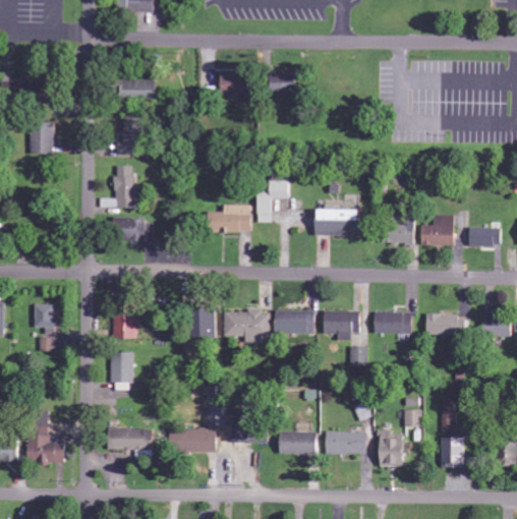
[(116,0),(116,10),(154,11),(153,0),(116,0)]
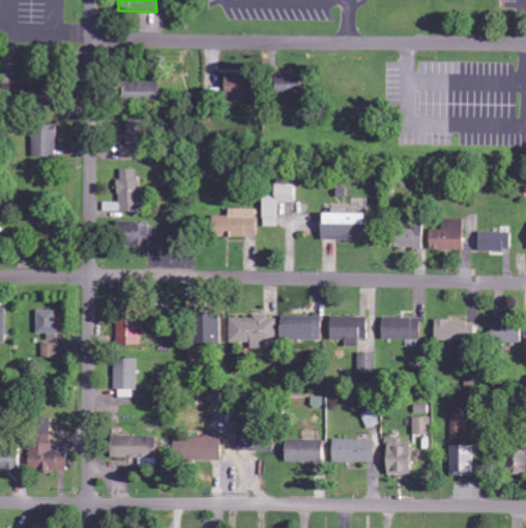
[(251,75),(224,74),(223,95),(250,96),(251,75)]
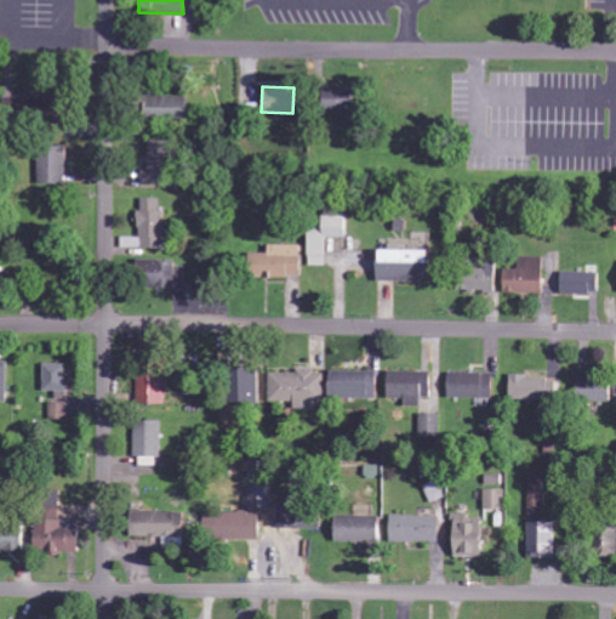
[(352,87),(320,89),(320,111),(353,111),(352,87)]
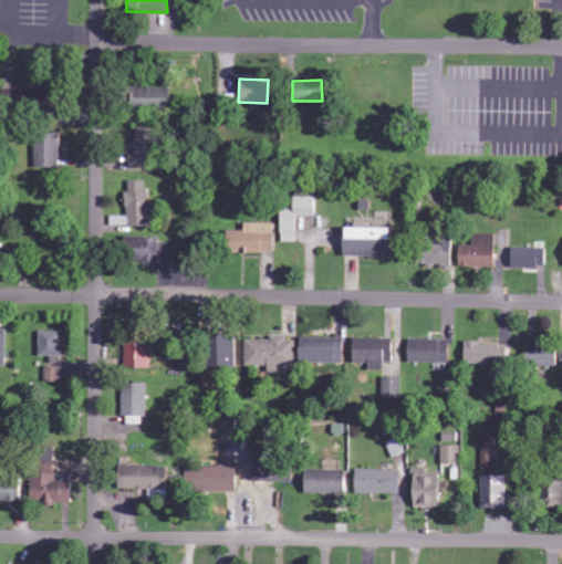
[(11,87),(13,104),(56,101),(54,83),(11,87)]
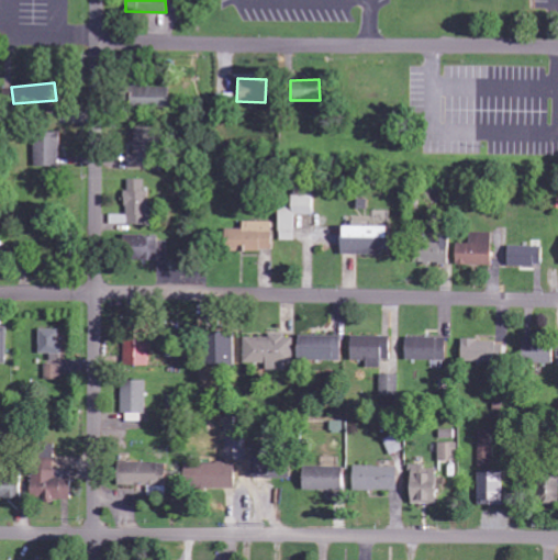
[(168,85),(130,85),(130,107),(168,105),(168,85)]
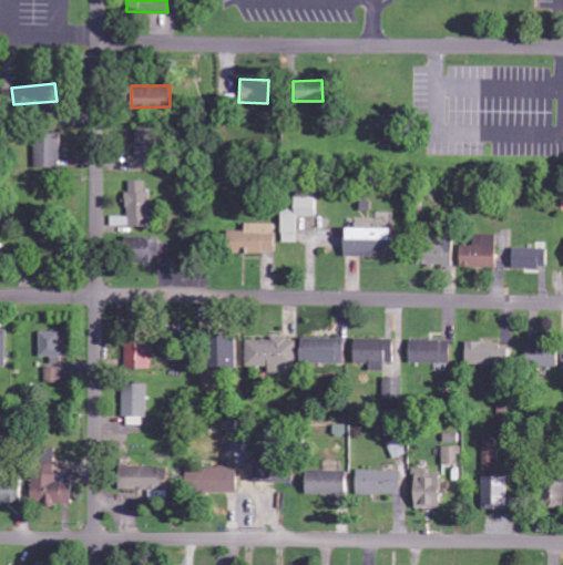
[(159,127),(133,126),(132,155),(128,155),(126,168),(157,168),(159,127)]
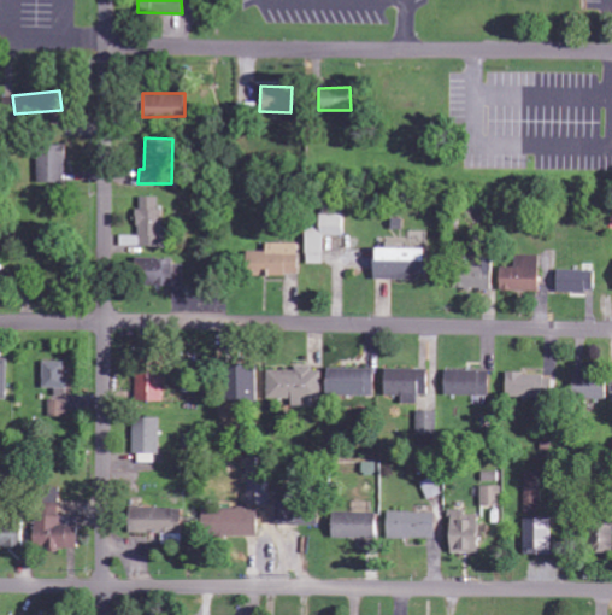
[(62,182),(62,145),(35,146),(35,182),(62,182)]
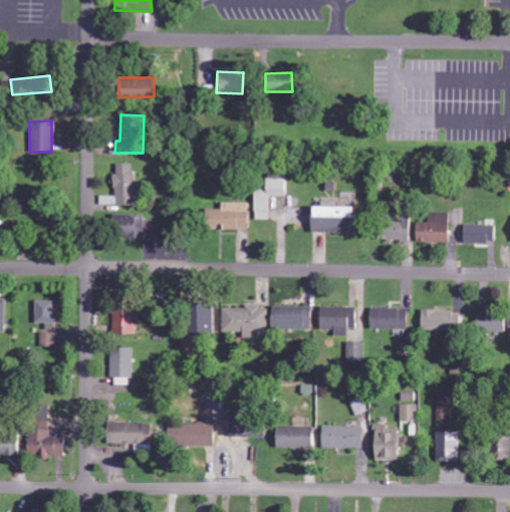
[(130,164),(113,164),(112,195),(97,195),(97,204),(135,204),(135,173),(130,173),(130,164)]
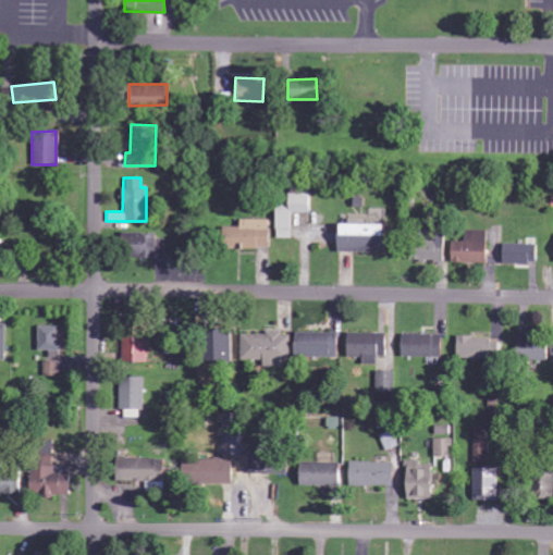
[(310,194),(275,193),(274,236),(290,236),(291,211),(309,212),(310,194)]
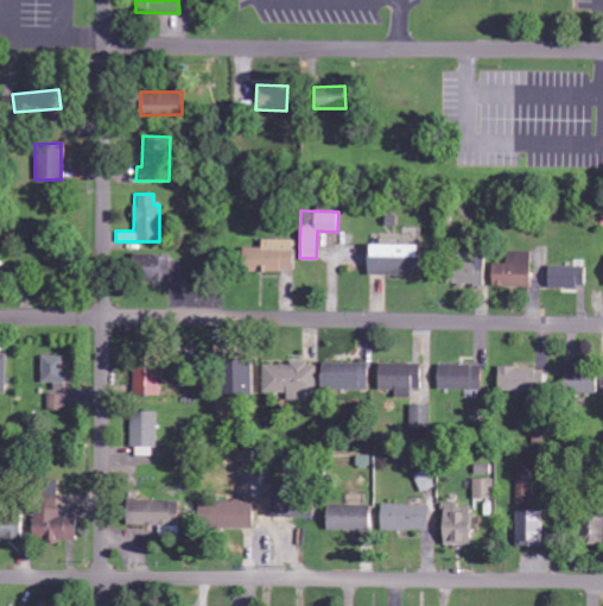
[(241,246),(241,271),(291,270),(291,238),(259,239),(259,246),(241,246)]
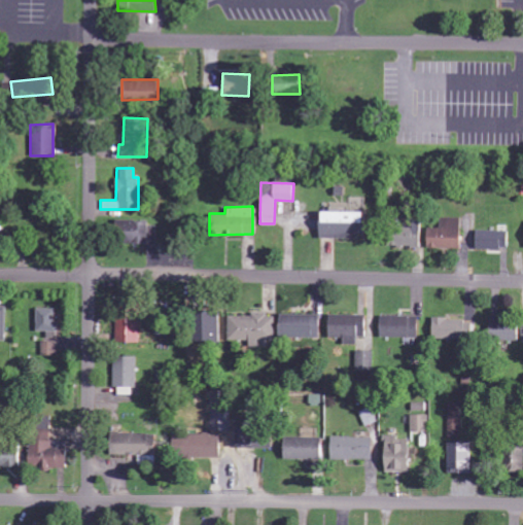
[(363,237),(363,210),(319,210),(320,237),(363,237)]
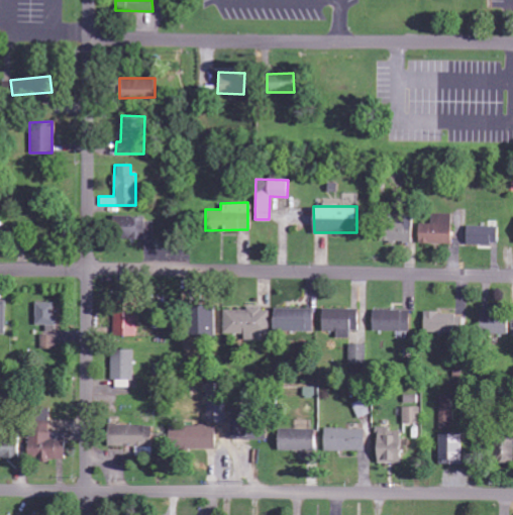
[(429,222),(416,222),(416,242),(449,243),(449,213),(429,213),(429,222)]
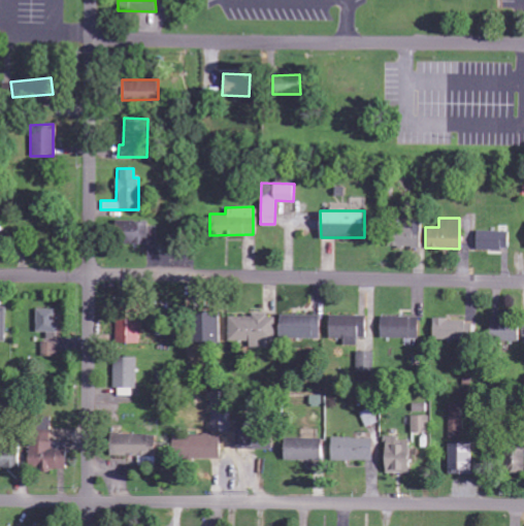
[(115,243),(146,242),(146,220),(115,220),(115,243)]
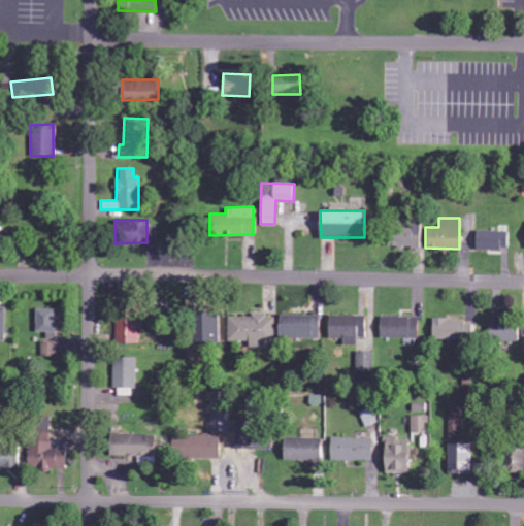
[(420,247),(419,220),(410,221),(410,226),(387,227),(388,248),(420,247)]
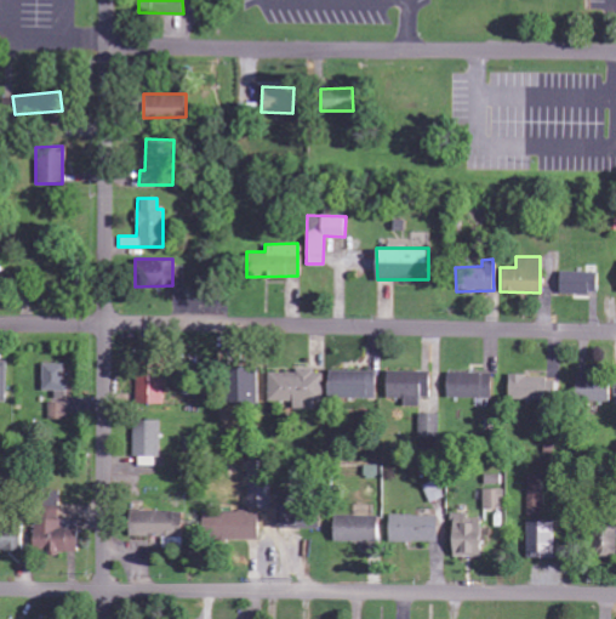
[(558,293),(595,293),(597,271),(558,271),(558,293)]
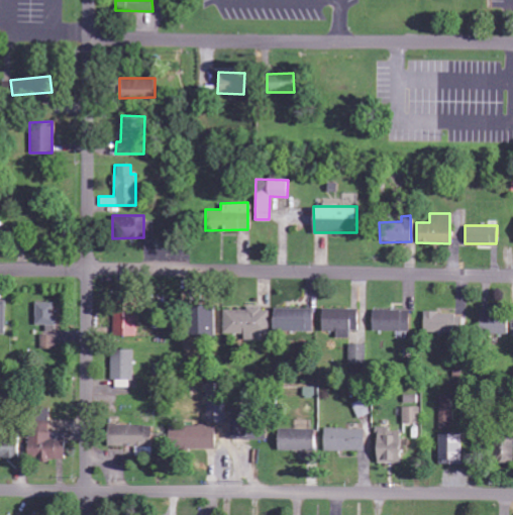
[(135,335),(134,296),(113,297),(114,336),(135,335)]
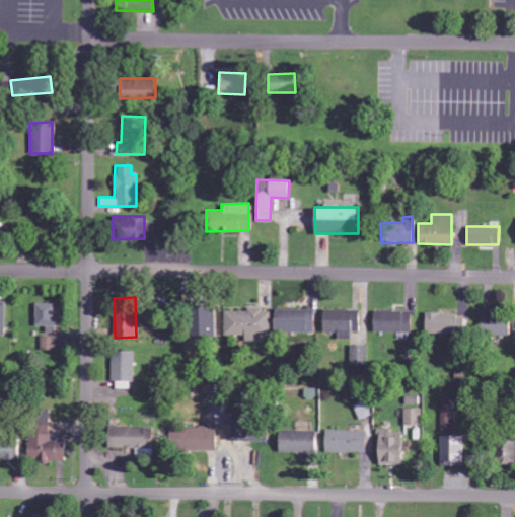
[(54,331),(55,303),(33,303),(33,325),(44,326),(44,331),(54,331)]
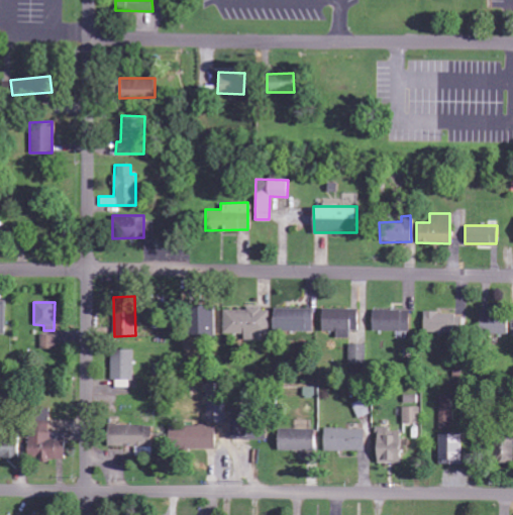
[(272,330),(311,331),(312,308),(272,307),(272,330)]
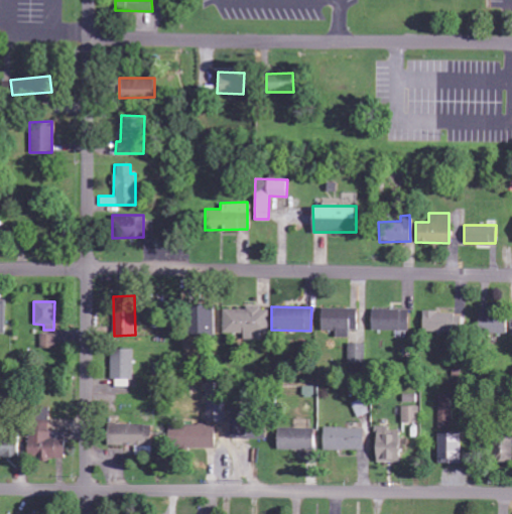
[(222,307),(222,333),(242,333),(242,339),(258,339),(258,333),(266,333),(266,307),(222,307)]
